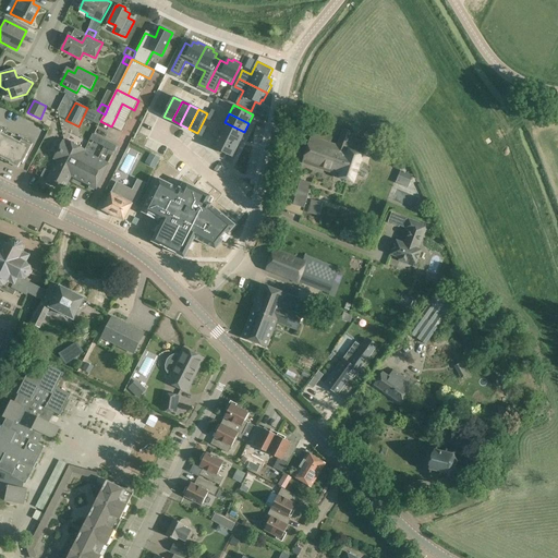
[(225,122),(221,130),(240,140),(244,132),(225,122)]
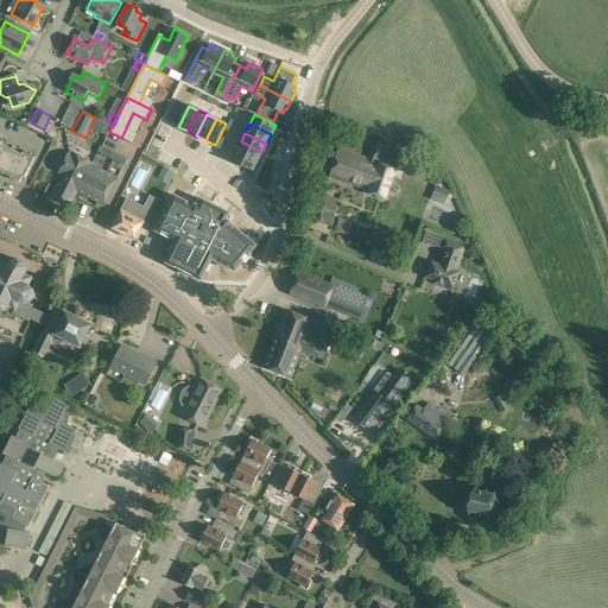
[(0,172),(20,183),(23,177),(25,178),(37,157),(4,140),(0,138),(0,172)]
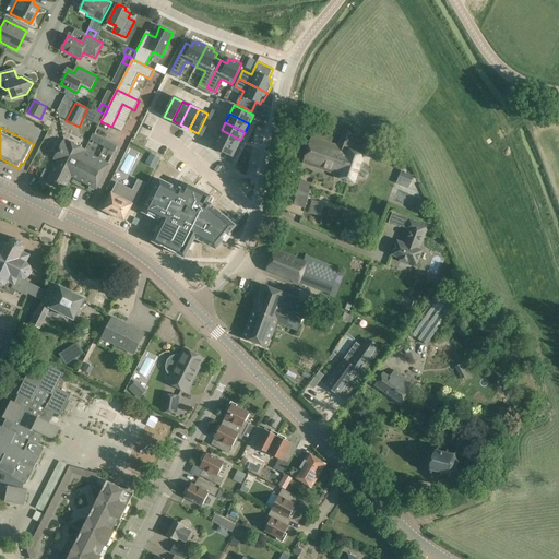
[(348,150),(354,133),(344,129),(339,146),(312,138),(304,163),(341,176),(341,178),(355,182),(364,155),(348,150)]
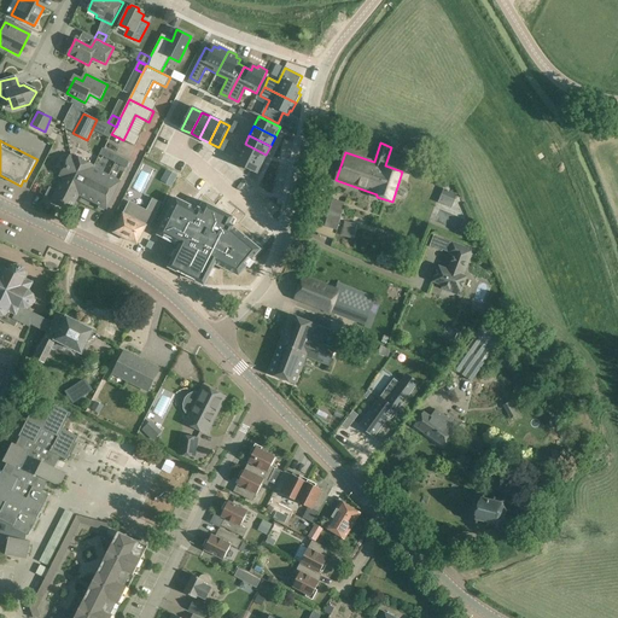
[(245,144),(240,153),(262,164),(266,155),(245,144)]
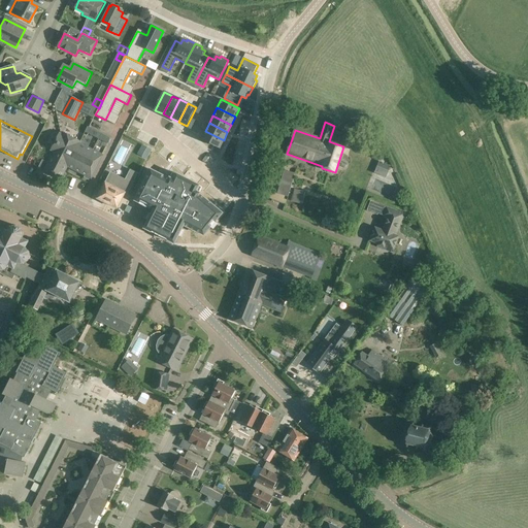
[(93,129),(89,127),(88,127),(85,132),(91,135),(93,129)]
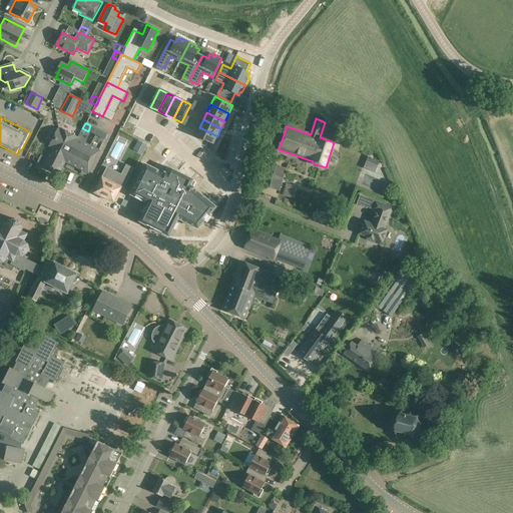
[(199,127),(195,135),(213,144),(217,136),(199,127)]
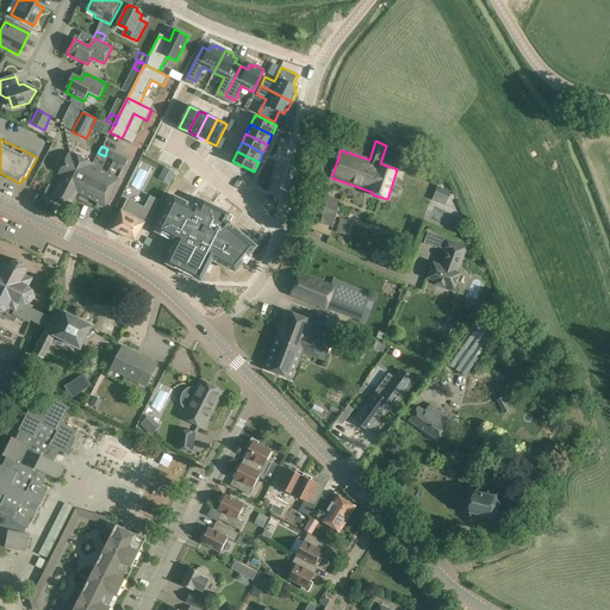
[(72,156),(69,155),(58,174),(62,176),(50,198),(70,209),(78,193),(92,166),(93,165),(73,154),(72,156)]
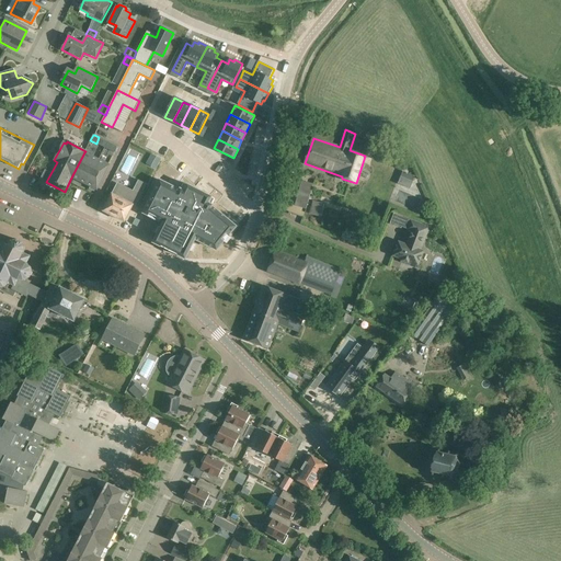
[(96,191),(110,165),(84,152),(71,178),(96,191)]
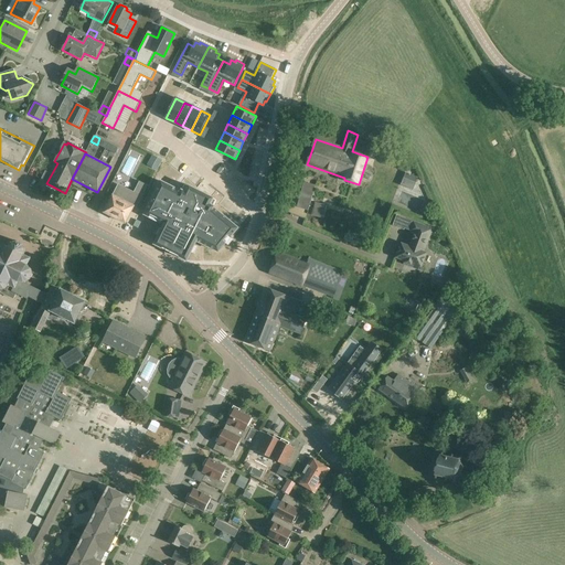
[(153,155),(149,163),(158,168),(162,160),(153,155)]
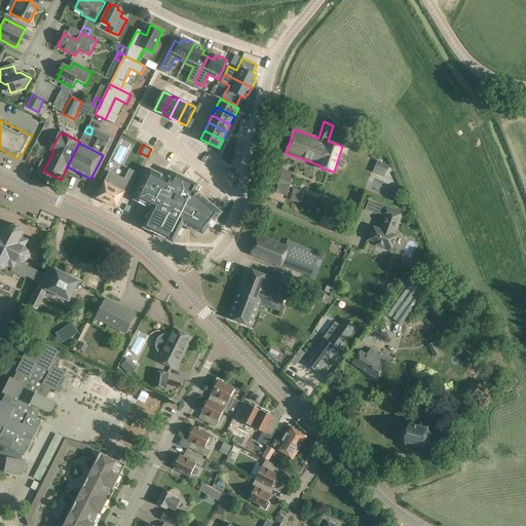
[(113,160),(121,164),(125,155),(116,151),(113,160)]
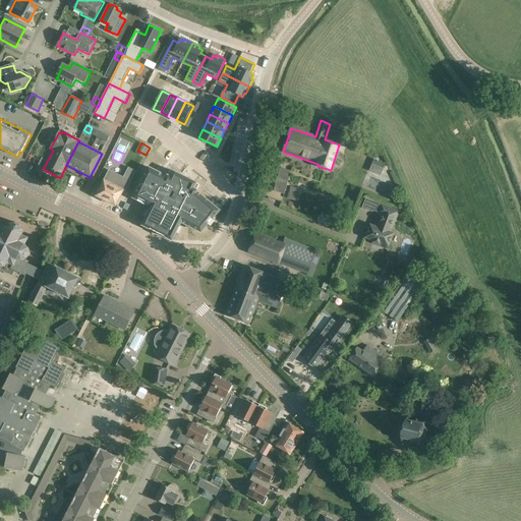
[(377,159),(374,163),(387,168),(388,163),(377,159)]
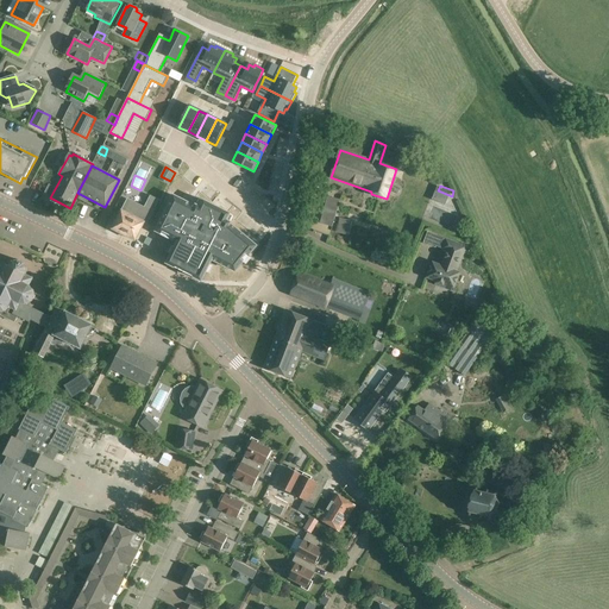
[(187,272),(187,274),(201,281),(206,272),(201,270),(205,262),(209,264),(212,259),(236,271),(243,262),(239,259),(245,252),(249,256),(257,246),(230,224),(234,217),(200,199),(195,207),(174,195),(158,226),(173,233),(169,238),(177,243),(175,248),(180,250),(176,257),(171,255),(167,263),(181,271),(182,270),(187,272)]
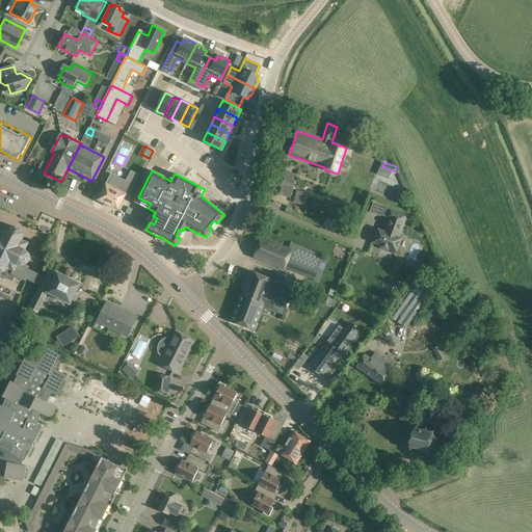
[(117,210),(126,195),(130,197),(140,179),(133,175),(128,183),(118,178),(114,188),(106,184),(98,200),(117,210)]
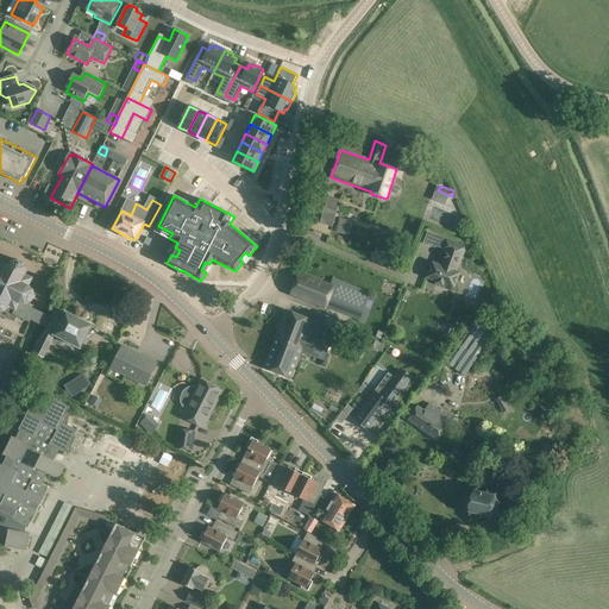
[(339,218),(336,232),(349,236),(352,221),(339,218)]
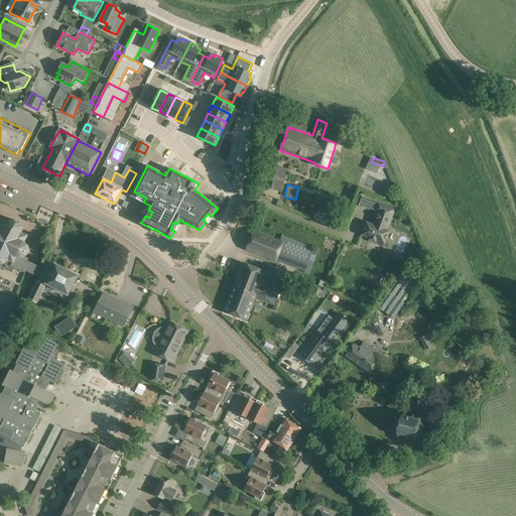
[(387,231),(395,210),(378,203),(375,212),(380,214),(375,226),(367,223),(362,236),(371,239),(370,242),(380,246),(381,243),(385,245),(390,232),(387,231)]
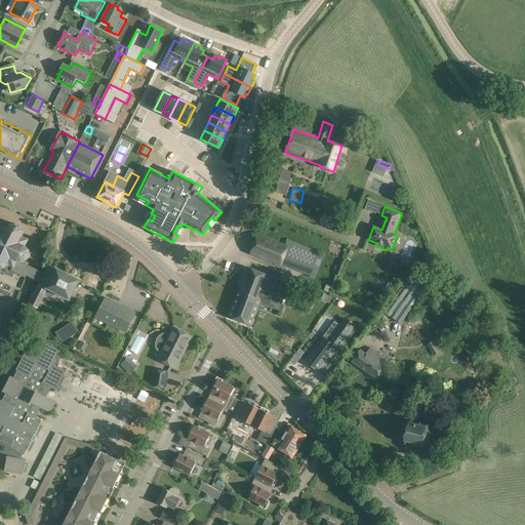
[(26,275),(35,279),(39,271),(23,264),(28,260),(30,255),(29,250),(26,247),(29,240),(23,237),(23,232),(22,227),(15,225),(9,226),(6,229),(0,226),(0,272),(12,278),(14,273),(25,278),(26,275)]
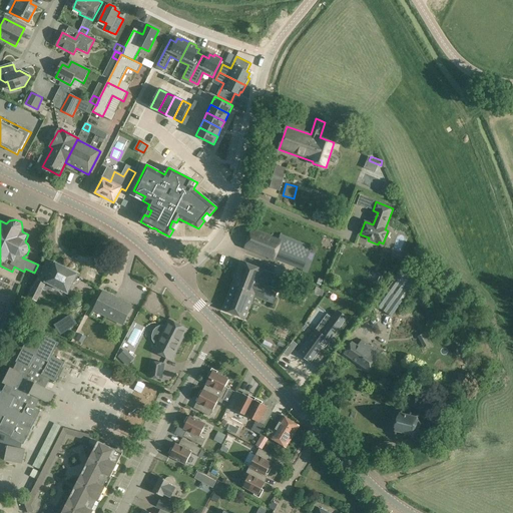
[(245,248),(303,271),(312,247),(281,235),(279,240),(252,230),(245,248)]
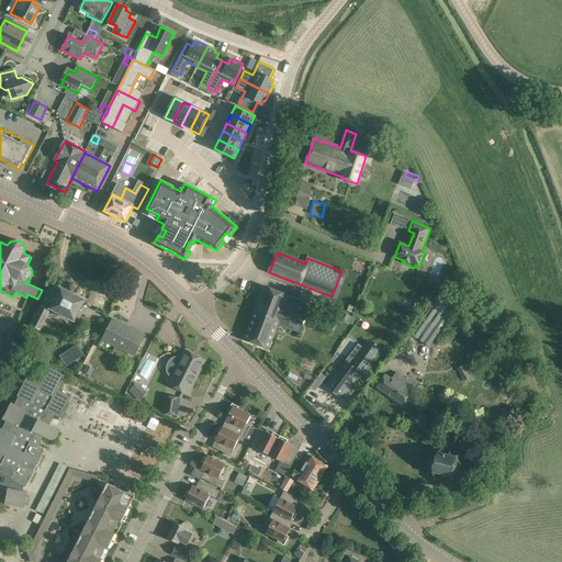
[(431,274),(428,281),(442,287),(446,279),(431,274)]
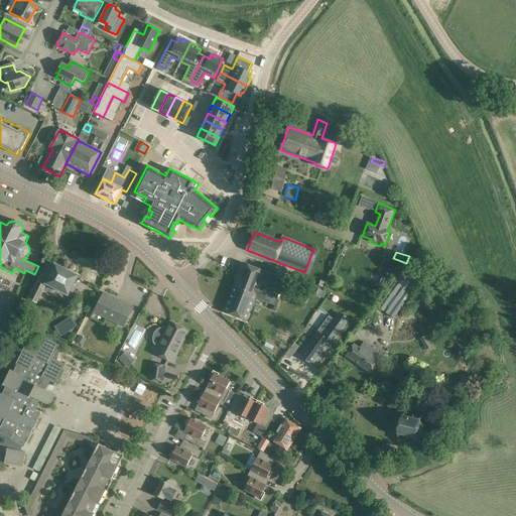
[(55,264),(54,267),(47,263),(43,269),(38,266),(34,274),(39,277),(28,298),(37,302),(42,292),(50,295),(54,288),(69,295),(79,275),(55,264)]
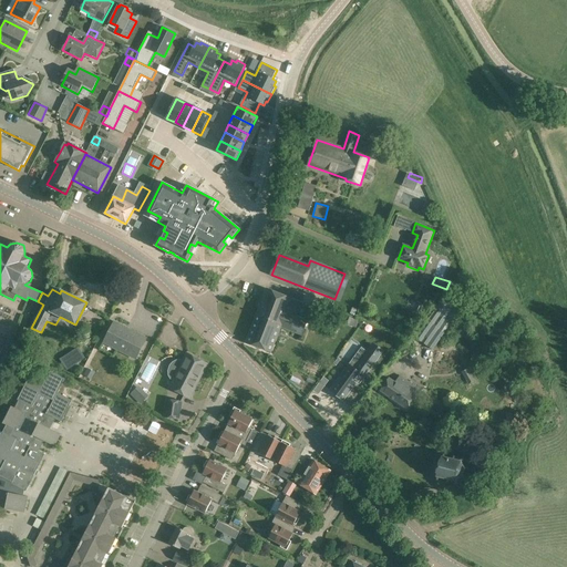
[(270,352),(280,327),(301,334),(307,320),(298,317),(302,303),(291,299),(267,289),(246,343),(270,352)]
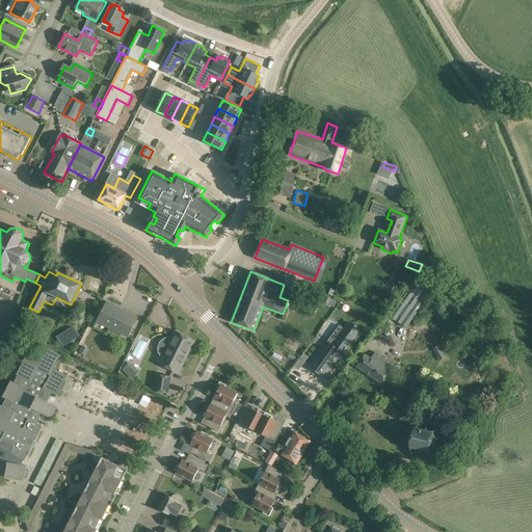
[(406,329),(431,293),(426,289),(421,285),(415,282),(400,301),(390,317),(406,329)]
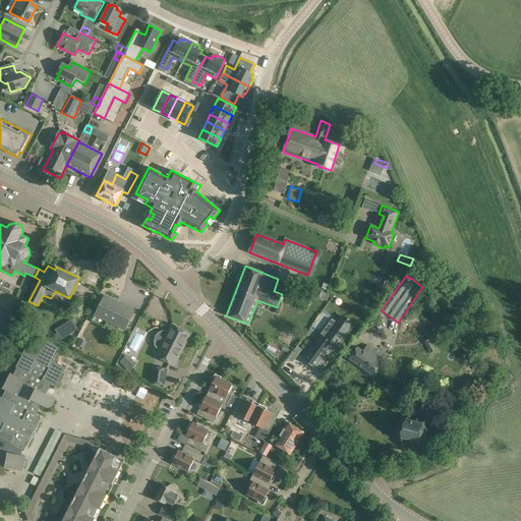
[(95,314),(97,315),(125,330),(134,310),(105,295),(95,314)]
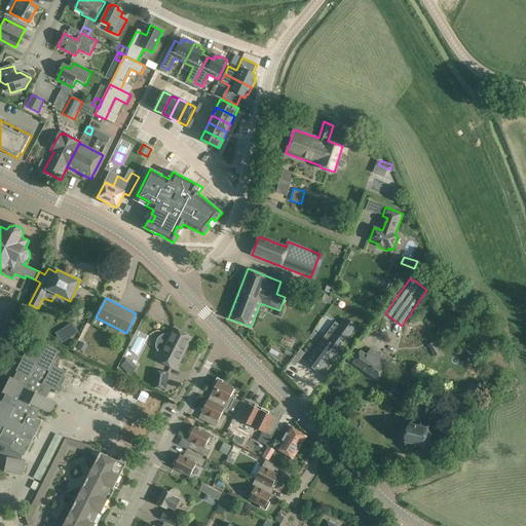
[(72,323),(57,333),(63,343),(79,333),(72,323)]
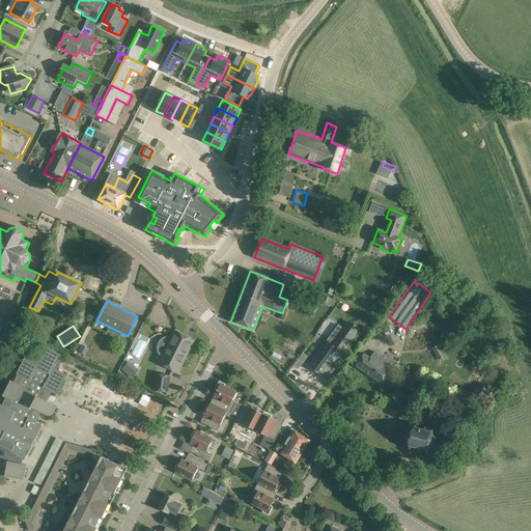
[(343,329),(331,345),(326,342),(309,365),(323,375),(336,357),(338,358),(354,337),(343,329)]
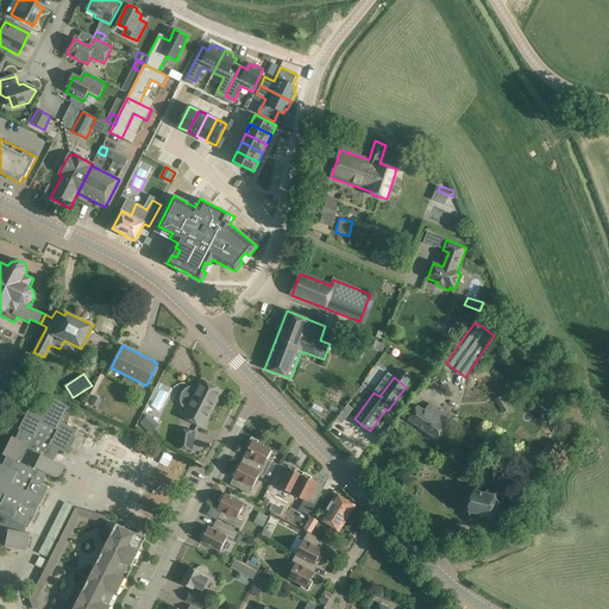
[(205,427),(223,391),(224,390),(223,390),(214,385),(213,385),(211,384),(209,383),(209,384),(201,380),(201,378),(200,380),(196,388),(194,388),(194,387),(193,387),(190,388),(190,387),(189,388),(187,389),(186,390),(184,393),(183,391),(183,393),(183,394),(182,399),(181,399),(181,400),(182,400),(182,402),(182,403),(183,406),(183,407),(184,407),(187,408),(182,416),(181,416),(182,418),(203,427),(203,428),(205,428),(205,427)]
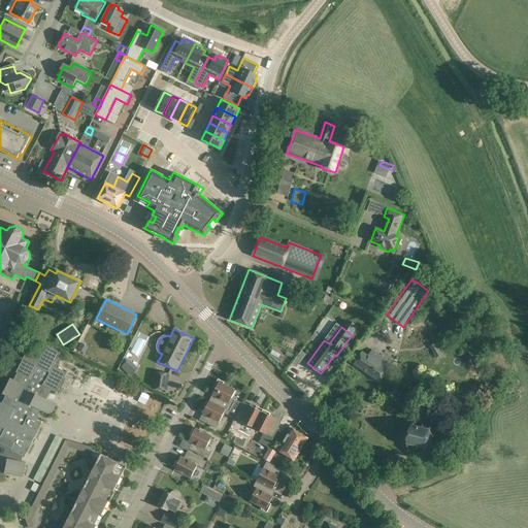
[(432,345),(437,357),(444,354),(439,342),(432,345)]
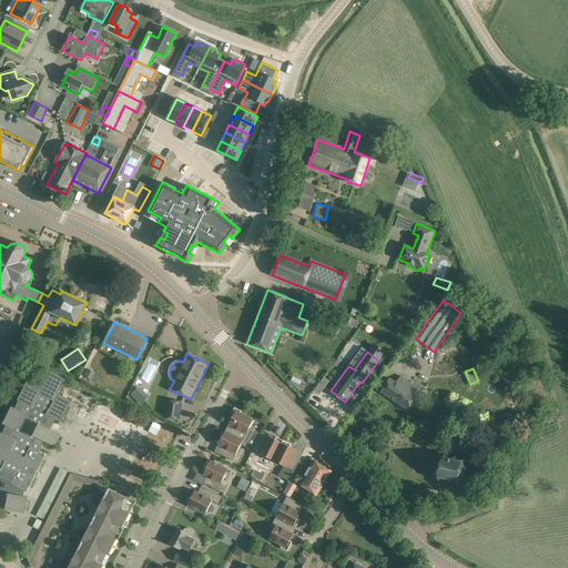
[(91,381),(95,374),(88,369),(83,377),(91,381)]
